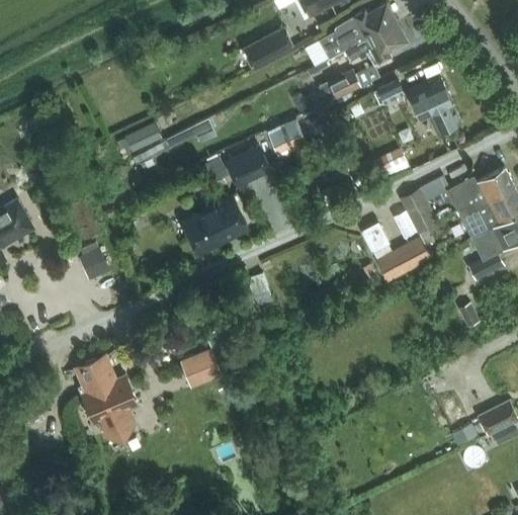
[(299,0),(309,17),(341,0),(299,0)]
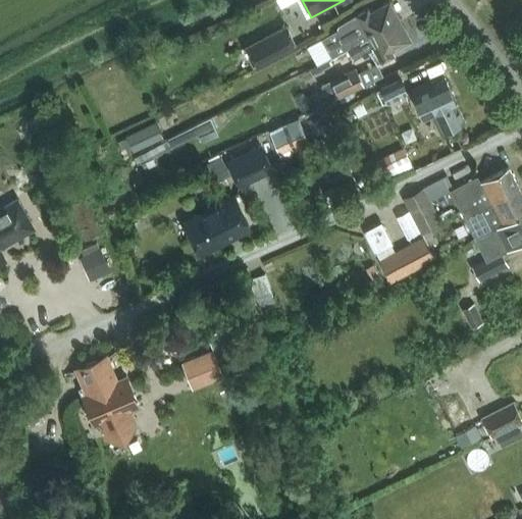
[(348,53),(400,23),(389,4),(370,15),(367,11),(337,28),(335,33),(348,53)]
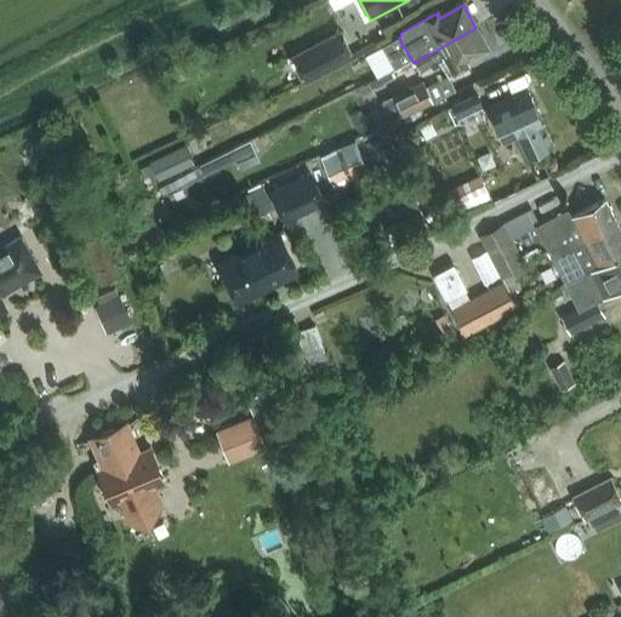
[(476,28),(414,63),(420,74),(439,63),(449,80),(468,69),(466,64),(489,51),(476,28)]
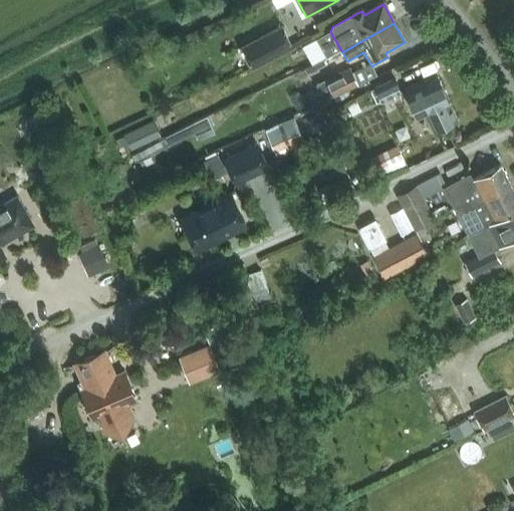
[(282,27),(241,47),(253,70),(294,49),(282,27)]
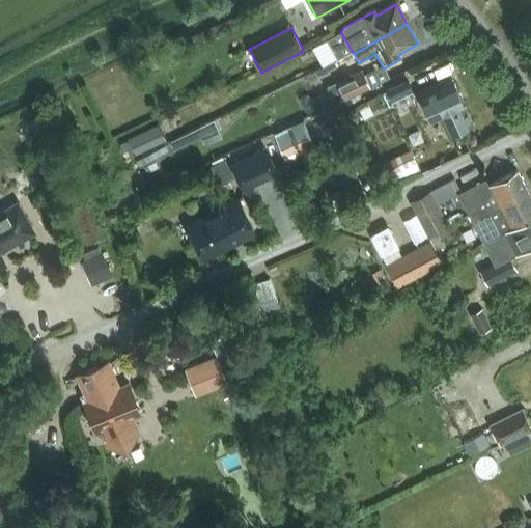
[(338,67),(334,61),(317,71),(322,78),(338,67)]
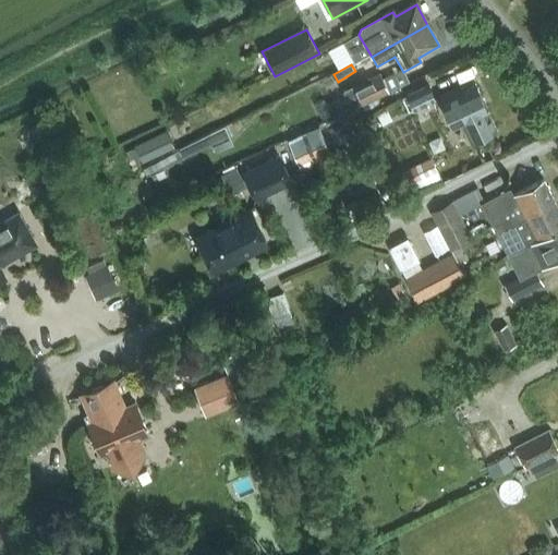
[(363,108),(390,95),(380,75),(342,94),(351,111),(362,106),(363,108)]
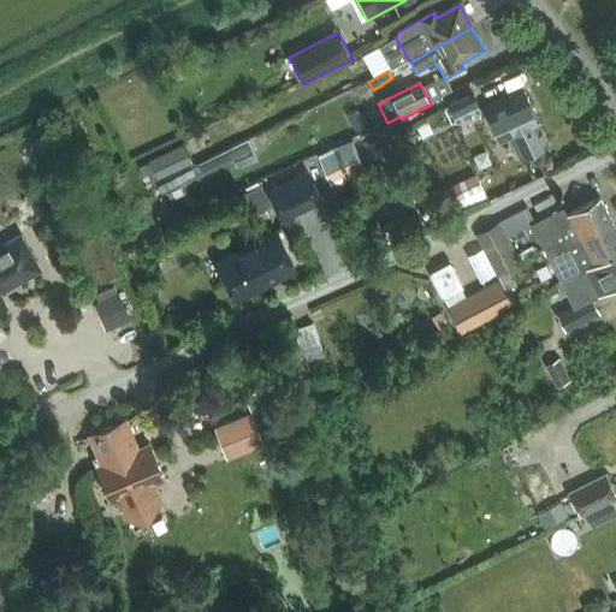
[(480,113),(474,97),(450,110),(457,124),(480,113)]
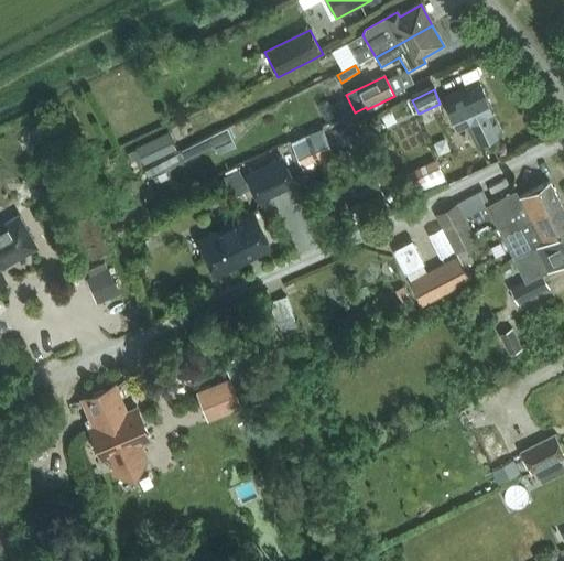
[(458,131),(467,128),(475,144),(501,132),(480,89),(464,97),(462,92),(444,100),(458,131)]
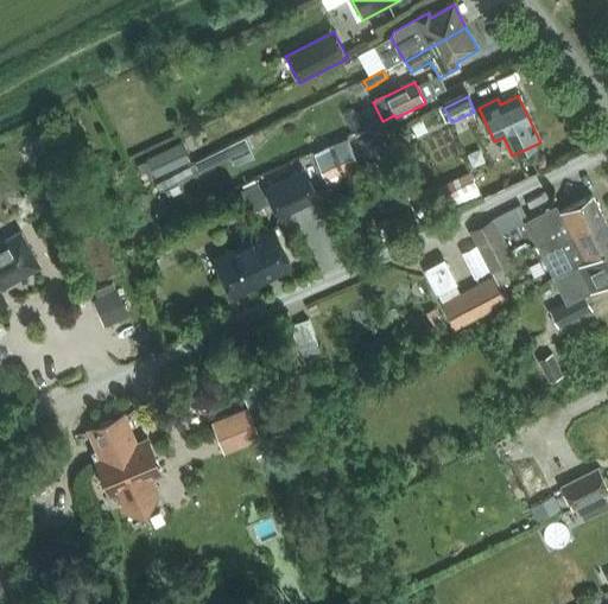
[(254,160),(245,140),(194,165),(157,184),(162,195),(164,194),(166,198),(183,190),(181,185),(232,159),(236,169),(254,160)]
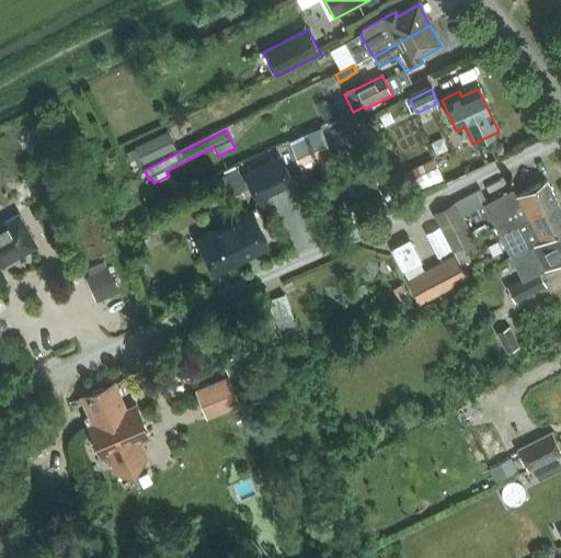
[(289,145),(301,172),(332,158),(320,132),(289,145)]
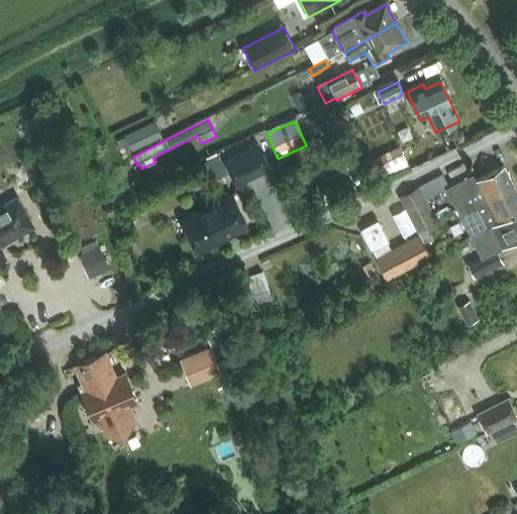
[(125,137),(132,152),(163,138),(154,123),(125,137)]
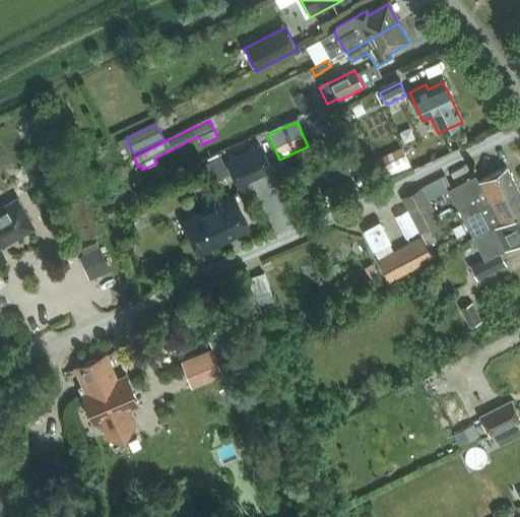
[(132,155),(125,141),(117,144),(124,159),(132,155)]
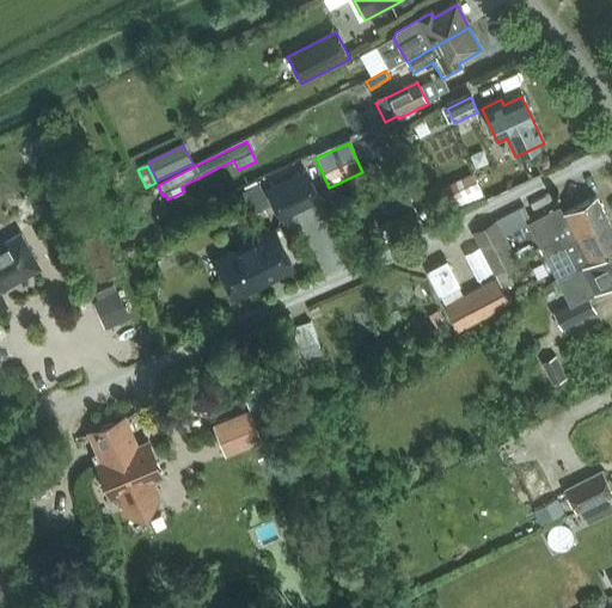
[(281,219),(318,201),(306,176),(268,195),(280,219),(279,222),(280,222),(281,219)]
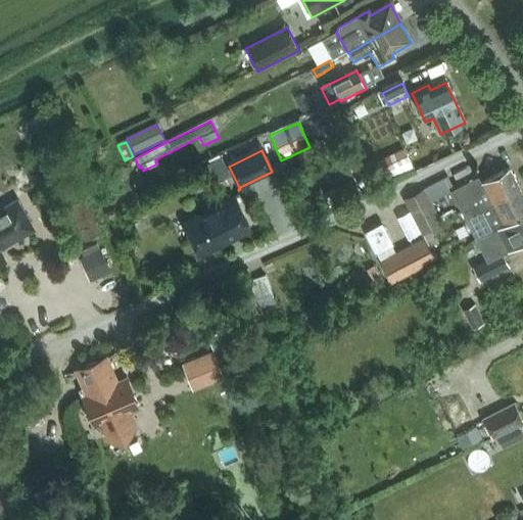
[(407,151),(381,163),(388,178),(414,166),(407,151)]
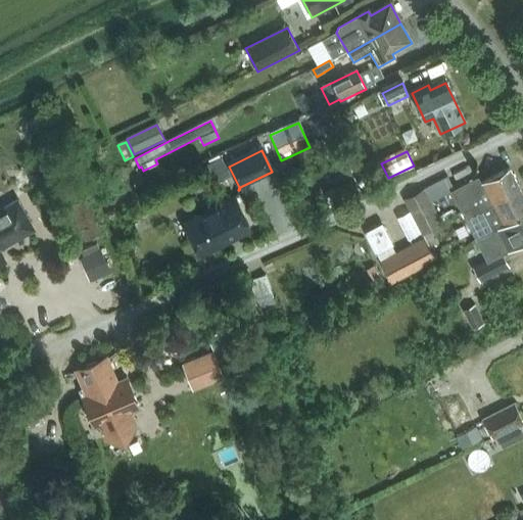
[(349,180),(345,169),(331,174),(335,184),(349,180)]
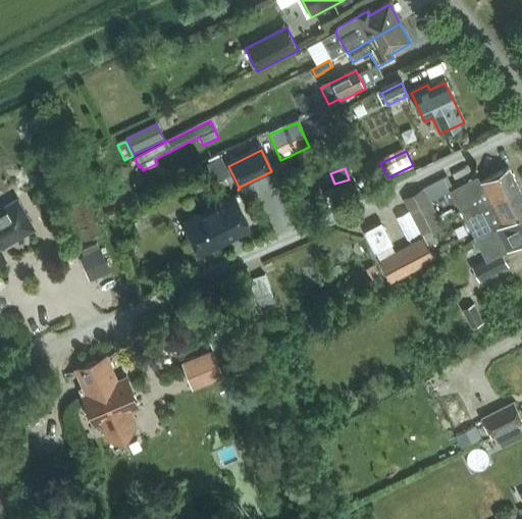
[(450,192),(464,219),(479,212),(486,209),(519,192),(509,170),(478,186),(474,179),(450,192)]
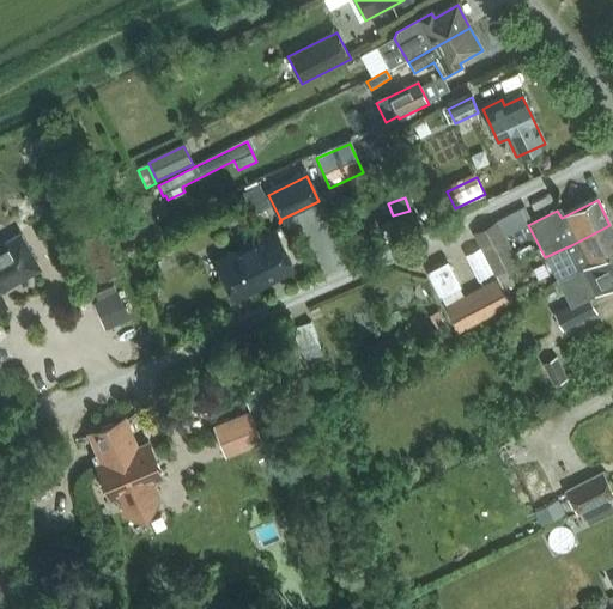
[(380,229),(388,248),(413,236),(405,217),(380,229)]
